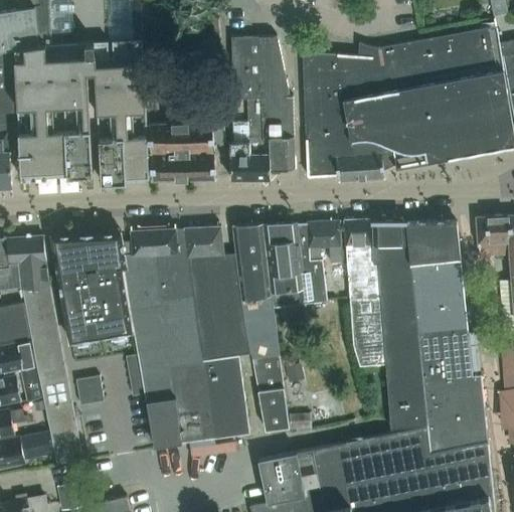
[(38,46),(12,50),(18,134),(20,181),(46,180),(46,176),(66,175),(66,177),(92,176),(87,74),(94,73),(100,176),(100,184),(122,183),(126,182),(126,181),(149,179),(149,178),(151,178),(148,127),(146,127),(141,40),(138,0),(128,0),(131,41),(51,45),(47,0),(36,0),(37,6),(39,46),(38,46)]
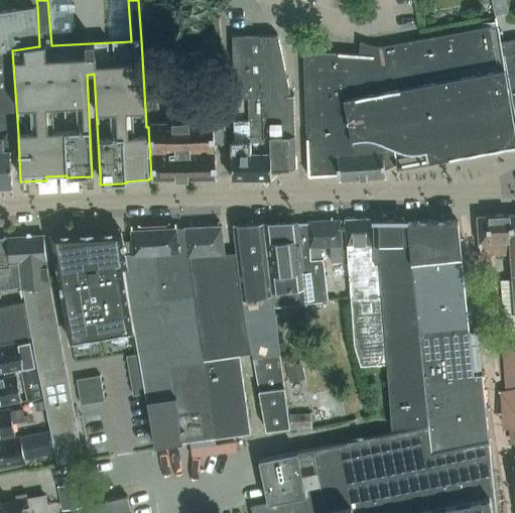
[(14,0),(16,9),(36,6),(35,0),(14,0)]
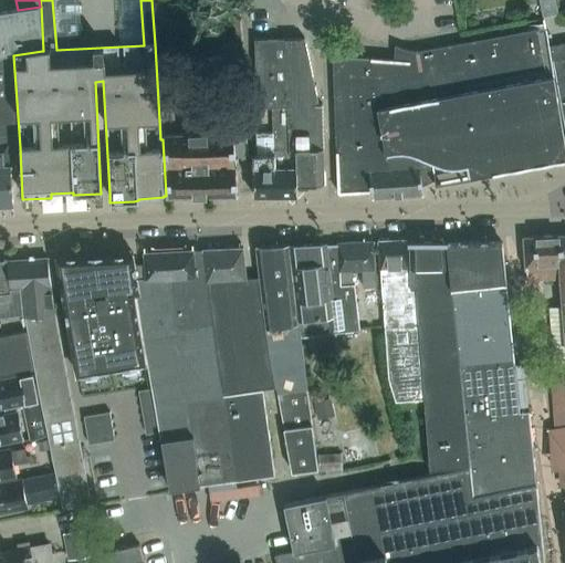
[(555,18),(552,0),(551,0),(537,2),(541,20),(555,18)]
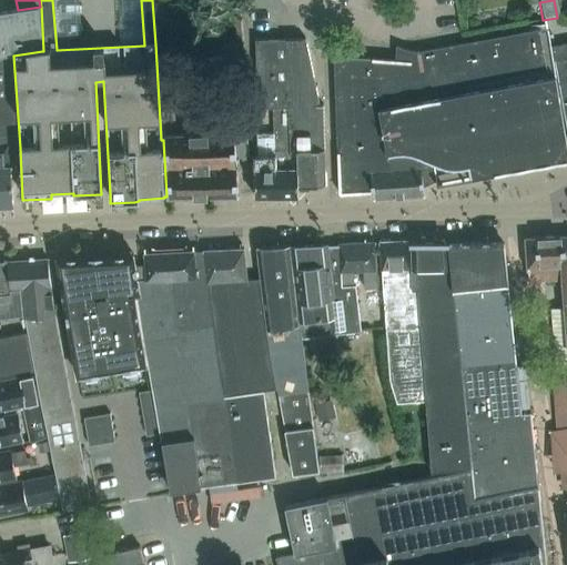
[(0,58),(13,56),(42,51),(38,10),(0,16),(0,58)]
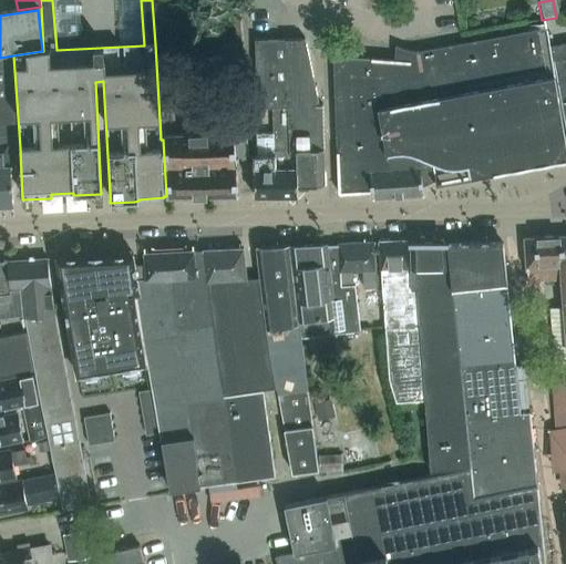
[(565,154),(543,30),(494,39),(502,83),(516,81),(533,168),(565,162),(565,154)]
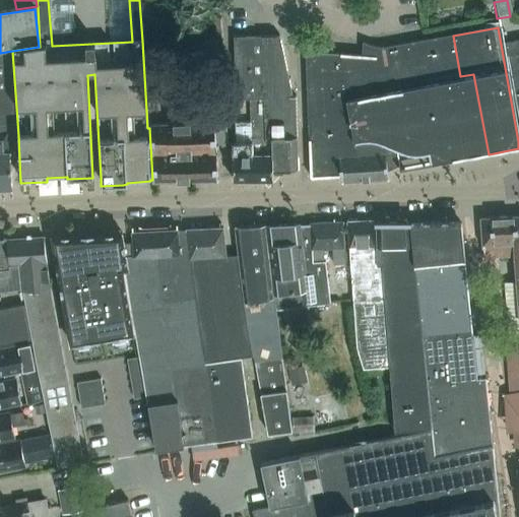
[(422,42),(407,45),(430,166),(461,159),(446,79),(460,76),(453,36),(422,42)]
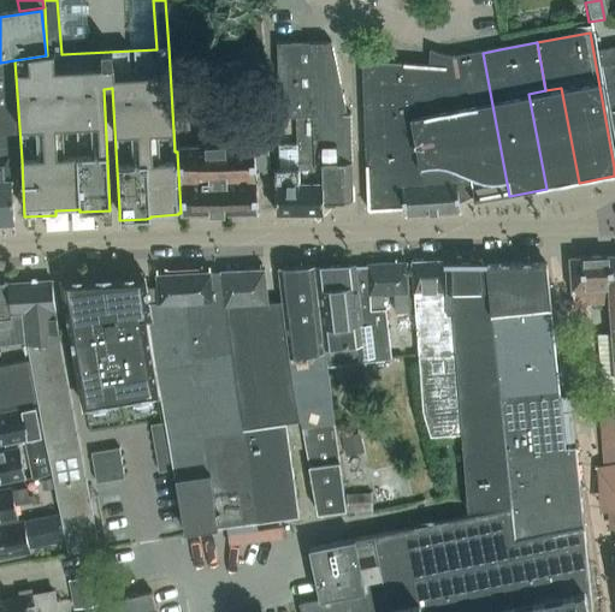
[(352,203),(350,117),(346,117),(330,45),(301,46),(317,131),(321,131),(323,205),(352,203)]
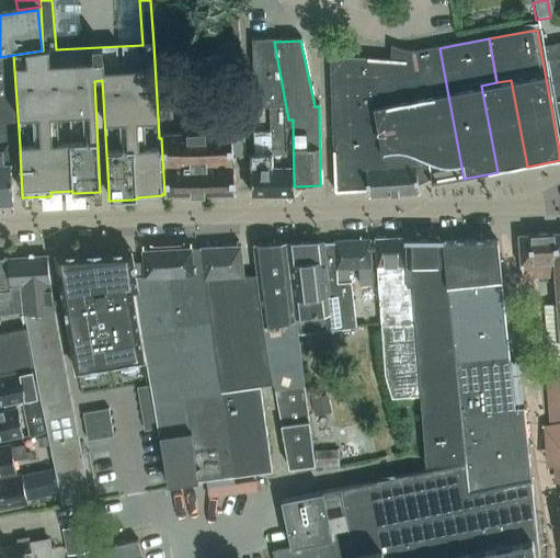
[(253,156),(250,162),(250,197),(295,197),(294,186),(293,120),(288,120),(274,42),(251,42),(253,110),(269,110),(270,135),(253,135),(253,156)]
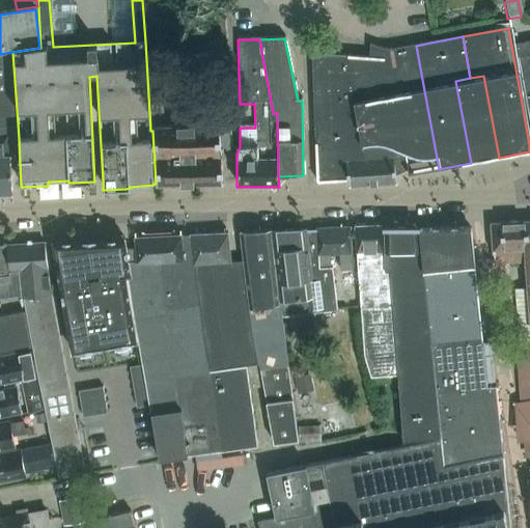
[(366,46),(370,47),(370,58),(387,60),(408,174),(439,169),(416,46),(392,50),(378,48),(367,43),(366,46)]
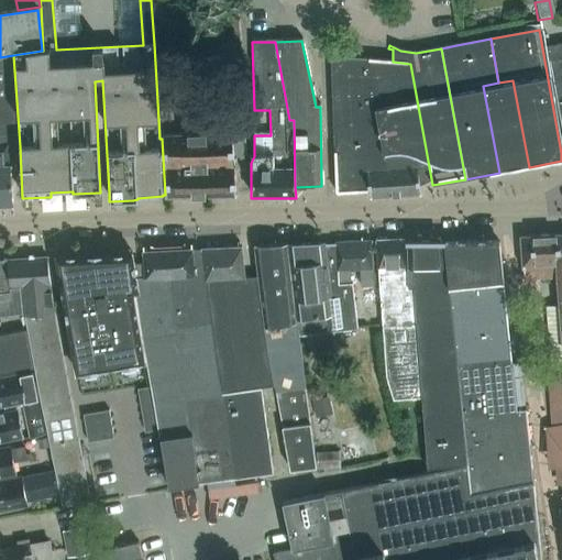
[(561,46),(546,50),(561,138),(561,46)]
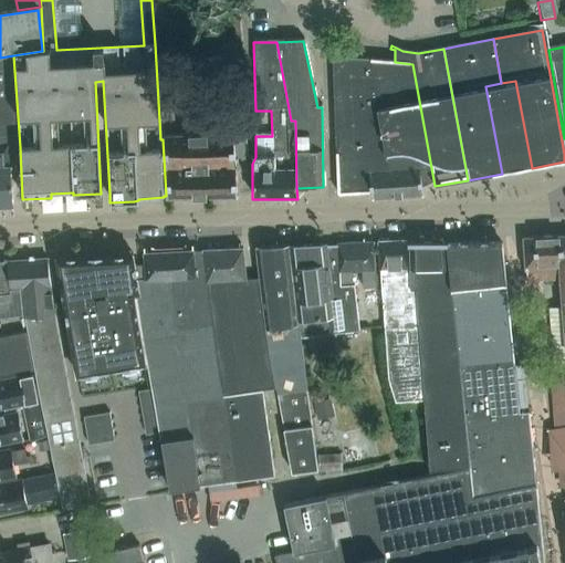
[(0,207),(12,207),(11,202),(9,147),(19,147),(20,147),(13,55),(0,58),(0,207)]
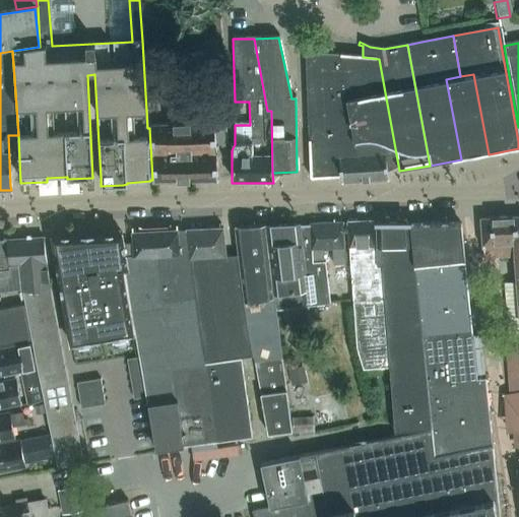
[(338,56),(305,54),(307,94),(343,86),(338,56)]
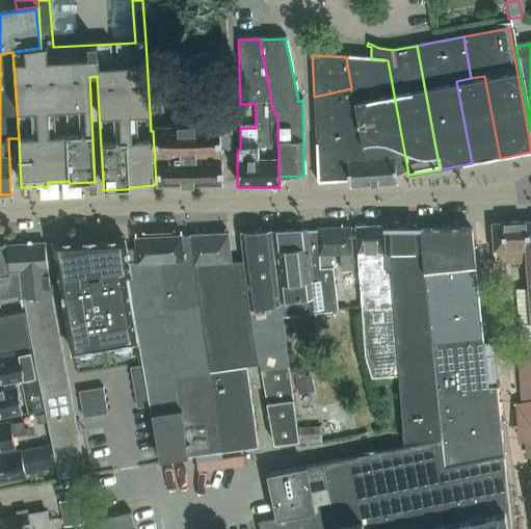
[(349,189),(397,186),(395,178),(408,175),(388,60),(371,58),(346,57),(351,88),(365,161),(345,162),(348,183),(349,189)]
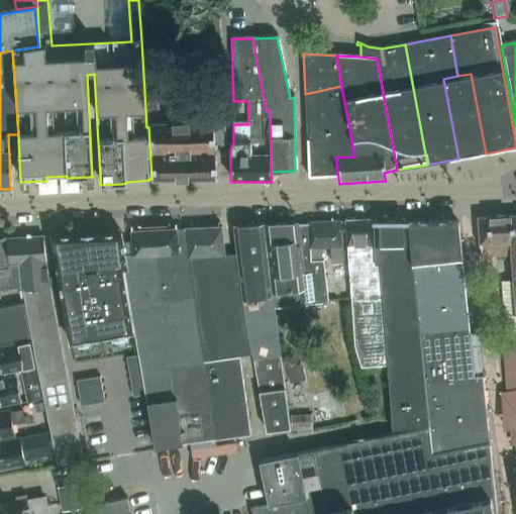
[(471,74),(457,76),(443,79),(458,159),(486,153),(471,74)]
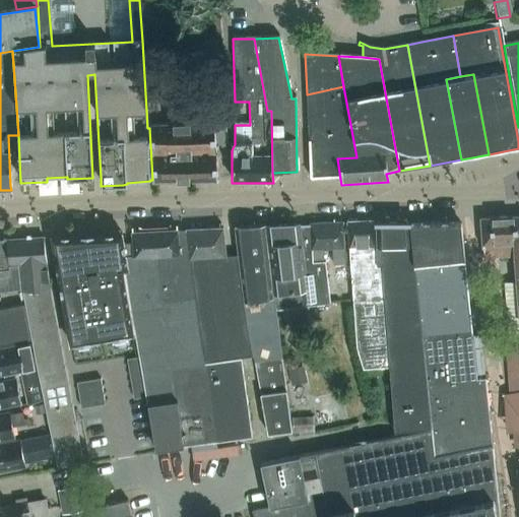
[(340,179),(337,158),(357,157),(343,86),(307,94),(310,181),(340,179)]
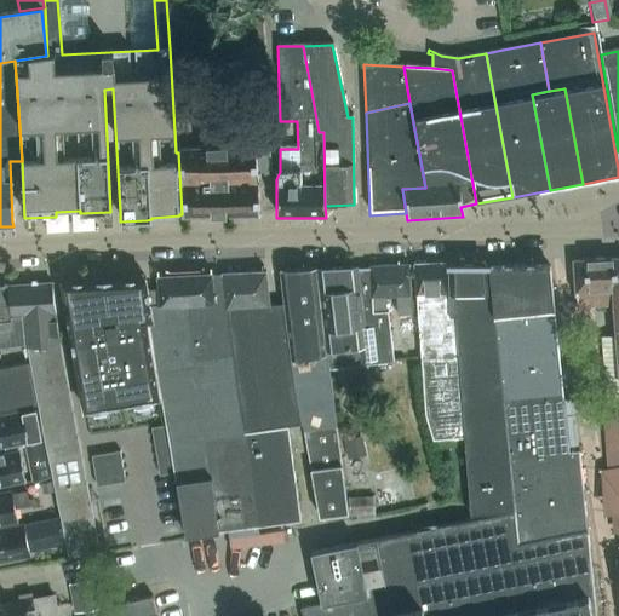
[(254,147),(244,148),(223,149),(185,150),(178,151),(178,153),(182,214),(182,218),(182,219),(224,219),(259,218),(259,217),(257,189),(267,189),(267,178),(267,173),(269,173),(268,151),(254,153),(254,147)]
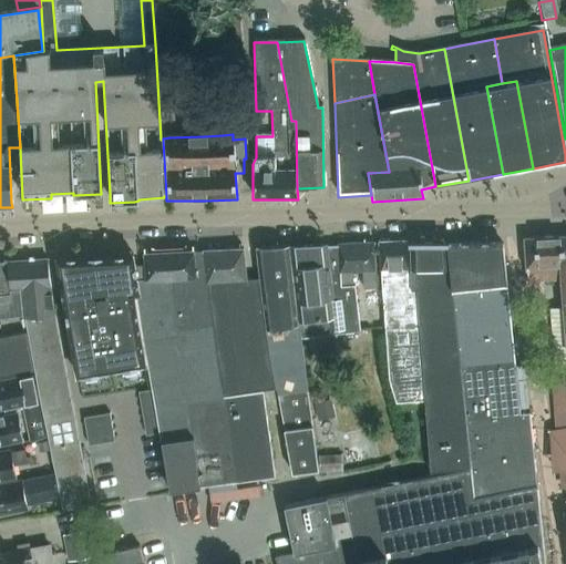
[(565,238),(524,242),(526,284),(561,283),(565,282),(565,238)]
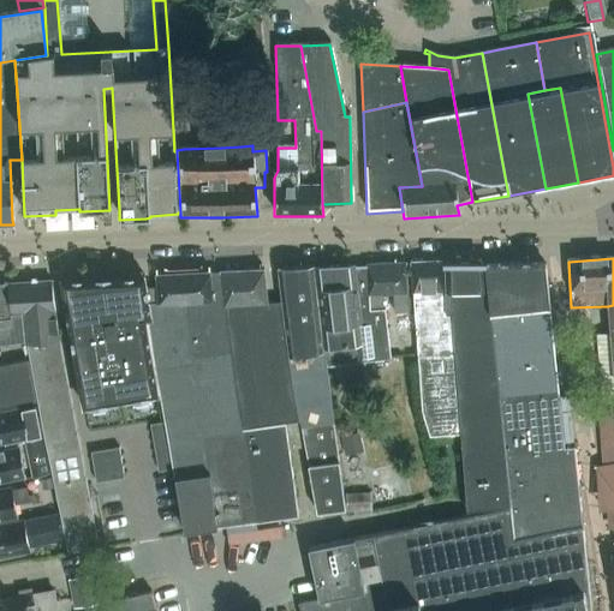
[(486,269),(484,269),(498,401),(558,394),(544,267),(536,268),(536,262),(486,264),(486,269)]
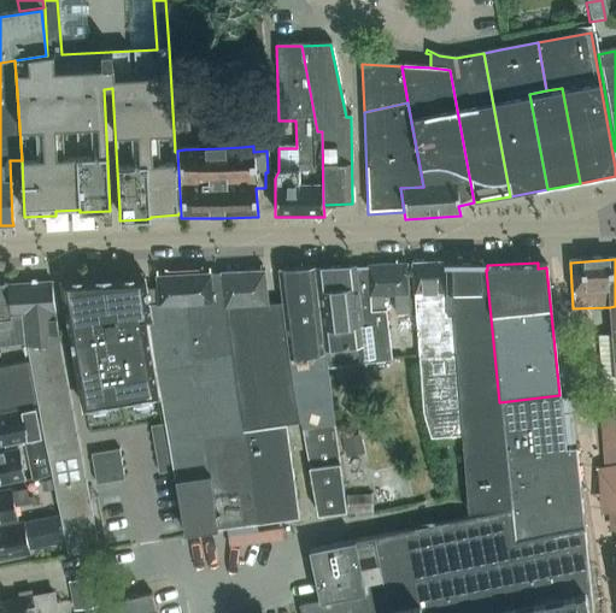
[(447,318),(445,264),(411,265),(418,363),(423,416),(430,440),(462,437),(456,369),(452,317),(447,318)]
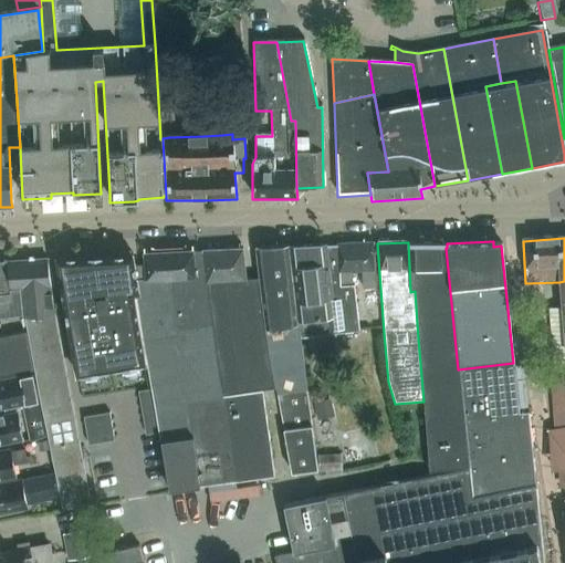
[(463,420),(461,395),(458,369),(446,248),(445,243),(408,244),(410,288),(415,288),(421,381),(422,381),(429,473),(469,470),(463,420)]
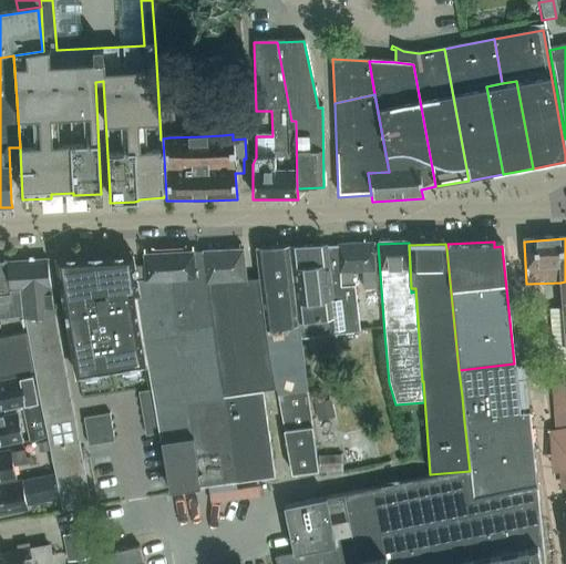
[(376,290),(373,245),(337,246),(338,248),(339,275),(340,288),(352,288),(351,275),(362,274),(363,291),(376,290)]
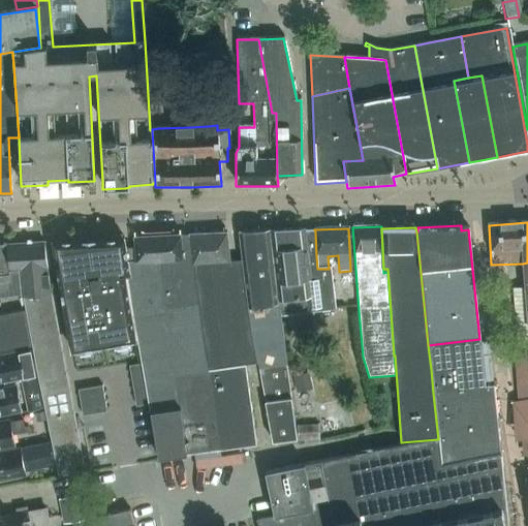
[(303,230),(270,233),(270,237),(280,317),(311,314),(336,310),(335,309),(330,268),(329,269),(317,269),(316,256),(315,231),(303,231),(303,230)]
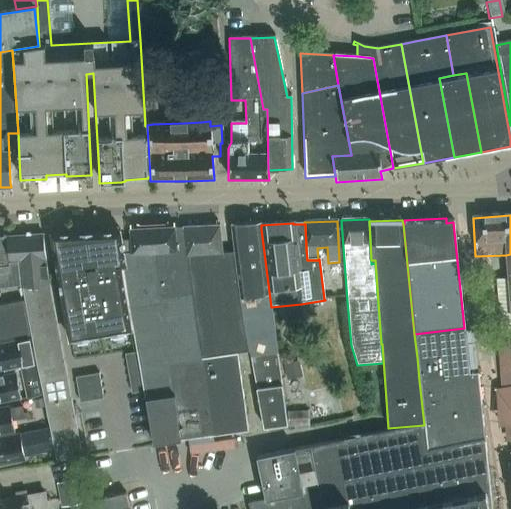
[(276,355),(260,224),(229,227),(234,254),(249,352),(263,429),(287,426),(276,355)]
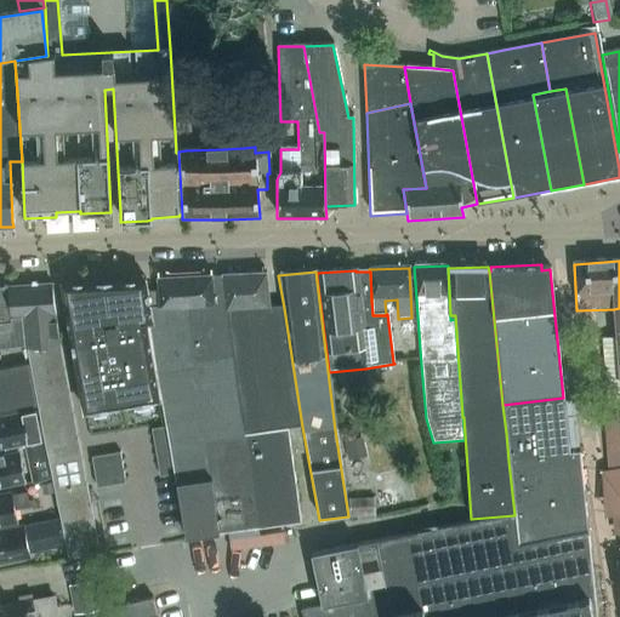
[(221,276),(221,283),(226,315),(227,315),(232,352),(237,392),(243,439),(244,439),(259,530),(301,525),(286,430),(302,427),(284,308),(269,308),(266,275),(221,276)]
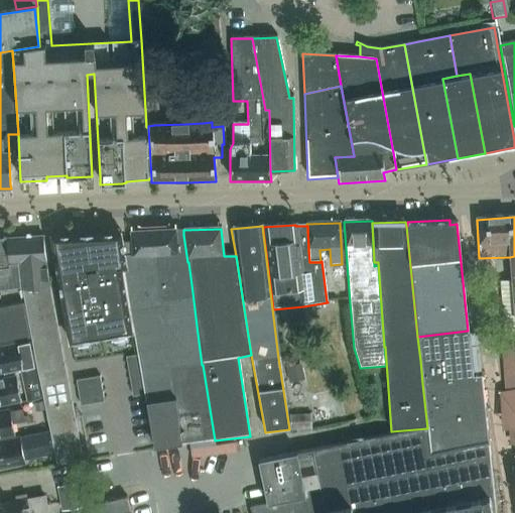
[(187,262),(183,235),(183,230),(129,232),(130,244),(122,244),(128,270),(123,271),(137,355),(154,447),(215,440),(203,365),(202,365),(197,326),(192,292),(188,262),(187,262)]
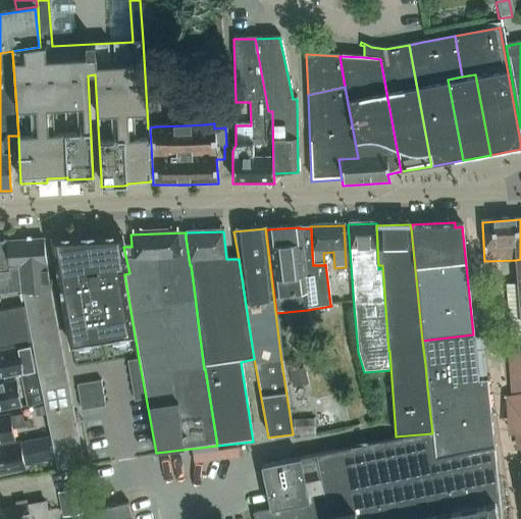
[(121,237),(52,240),(70,348),(71,348),(134,338),(122,272),(126,272),(121,239),(121,237)]
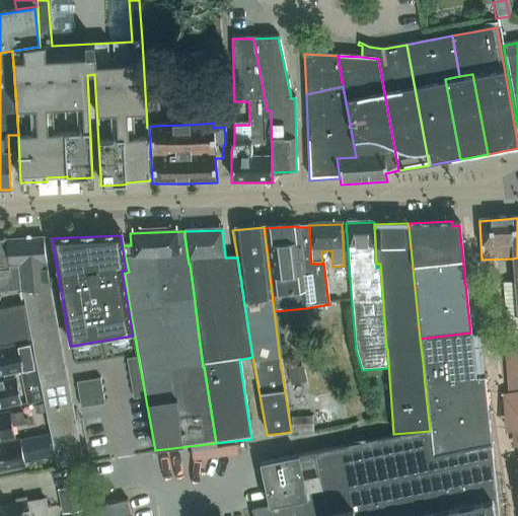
[(47,290),(48,290),(43,239),(5,241),(6,269),(13,268),(14,268),(20,292),(20,294),(37,372),(40,388),(43,402),(57,469),(82,463),(47,290)]
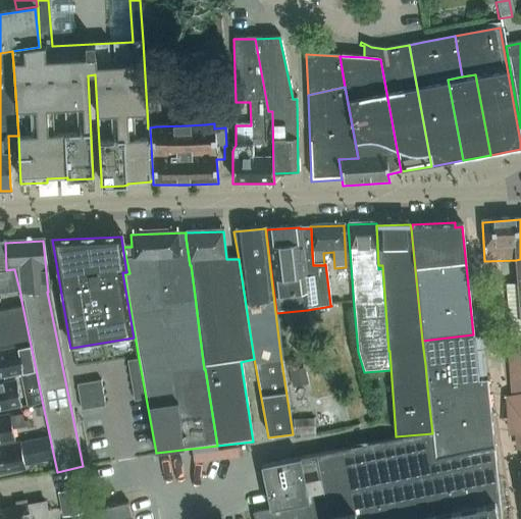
[(6,270),(5,243),(0,244),(0,296),(17,294),(13,269),(6,270)]
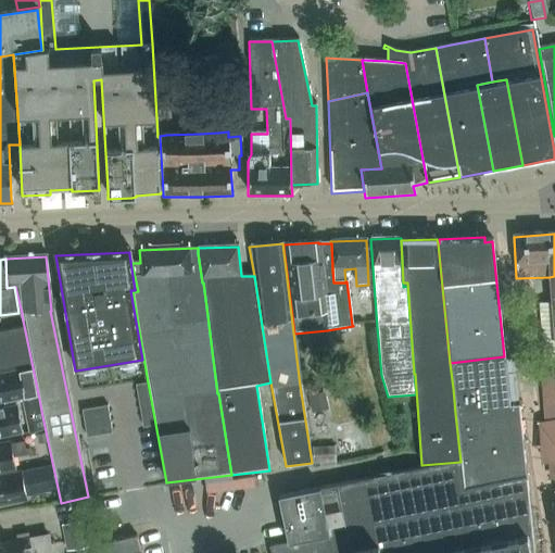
[(552,304),(538,305),(542,369),(554,368),(554,276),(550,277),(552,304)]
